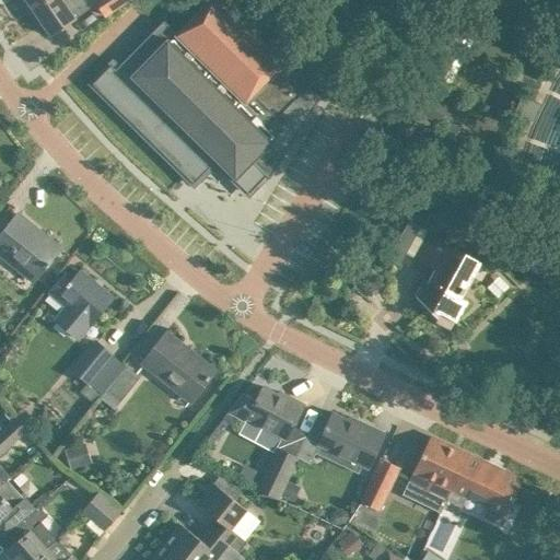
[(25,0),(33,10),(46,0),(25,0)]
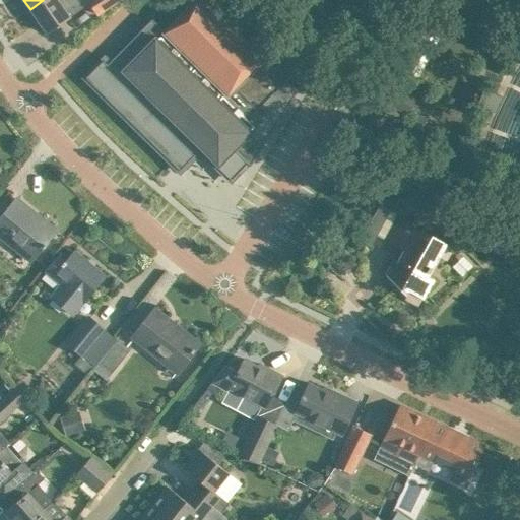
[(78,0),(43,0),(30,9),(47,33),(83,7),(78,0)]
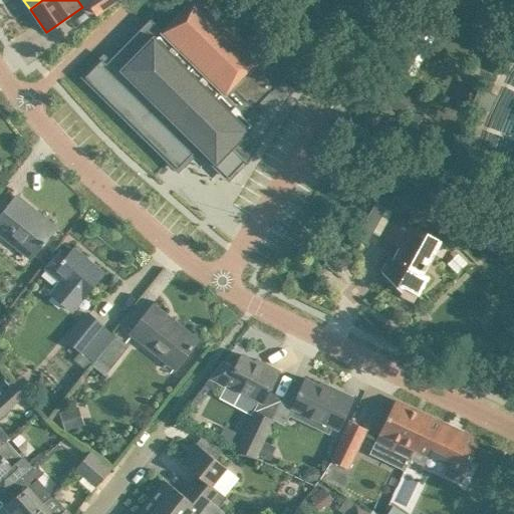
[(90,70),(84,77),(178,168),(198,148),(204,154),(204,153),(228,177),(244,161),(248,164),(293,89),(283,79),(291,70),(219,0),(211,9),(201,0),(193,0),(163,31),(150,18),(105,63),(101,59),(90,70)]
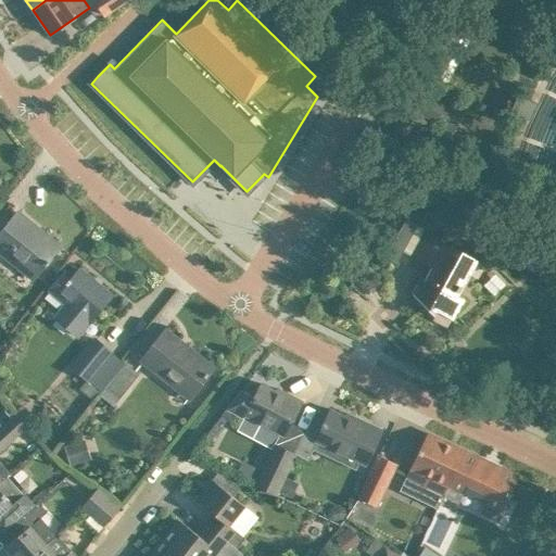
[(97,0),(105,13),(108,15),(129,0),(97,0)]
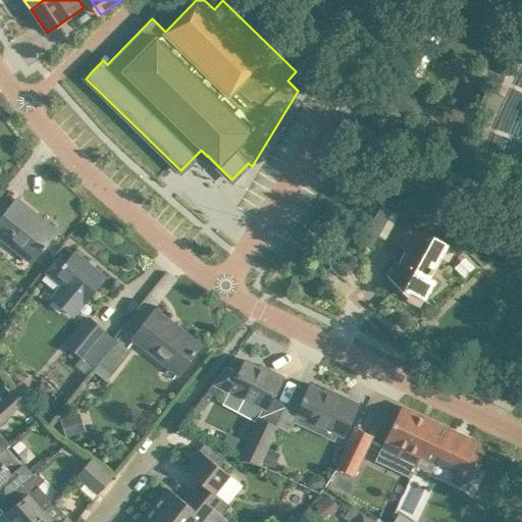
[(512,73),(503,69),(492,90),(501,94),(512,73)]
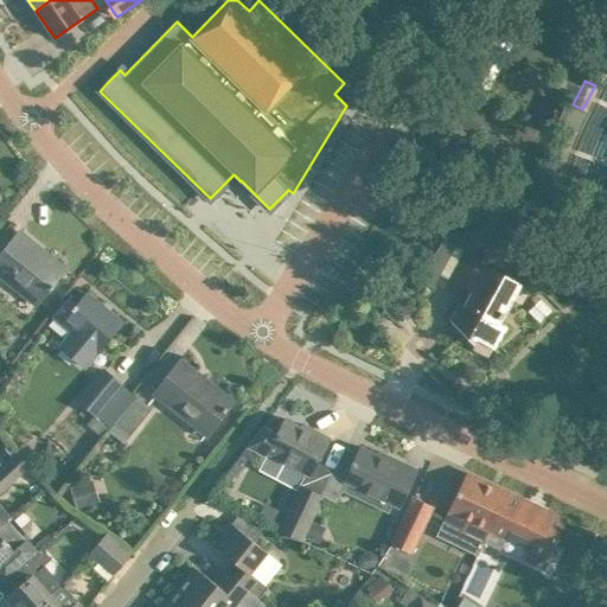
[(466,232),(503,253),(518,224),(492,211),(487,221),(475,213),(466,232)]
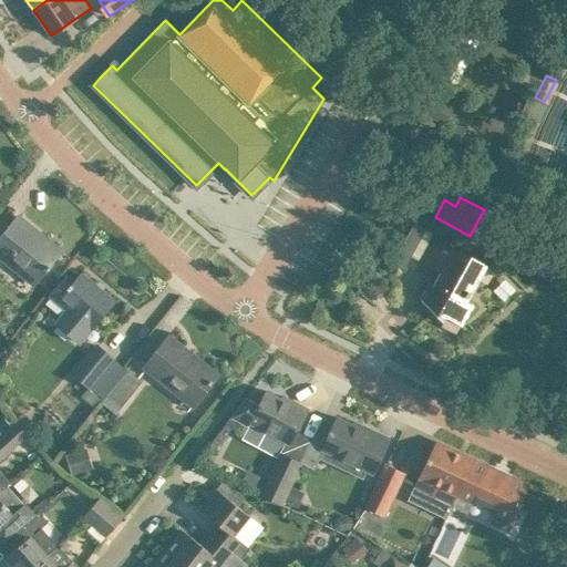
[(4,234),(0,238),(0,257),(19,272),(33,285),(58,254),(37,237),(40,234),(18,216),(4,234)]
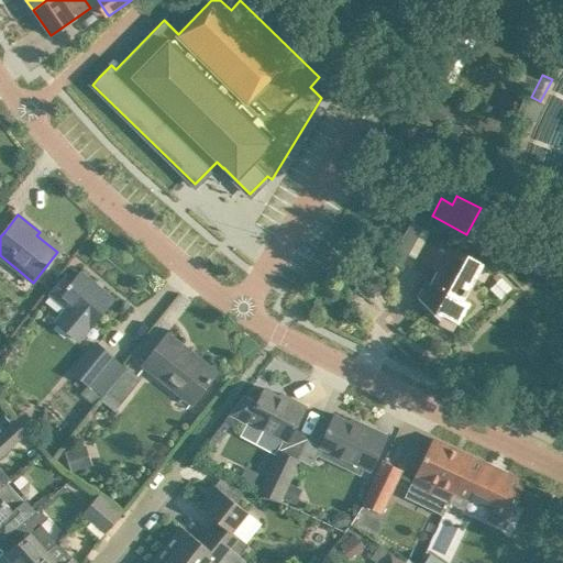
[(411,220),(400,242),(389,261),(401,267),(415,242),(423,246),(418,257),(439,269),(431,283),(428,280),(418,297),(417,298),(439,320),(440,319),(439,318),(444,311),(461,320),(470,304),(463,299),(485,261),(411,220)]
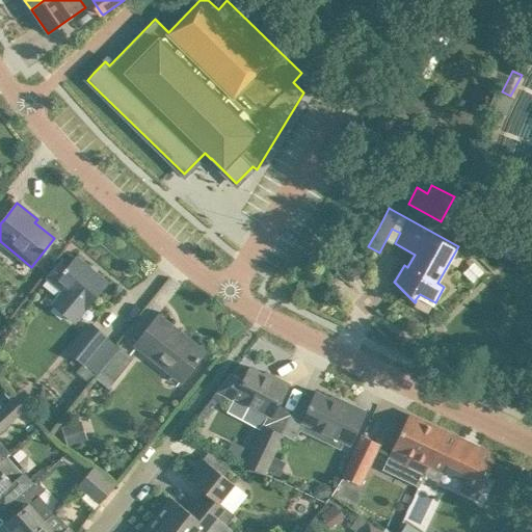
[(60,263),(48,277),(62,289),(50,304),(73,323),(107,283),(76,258),(67,268),(60,263)]
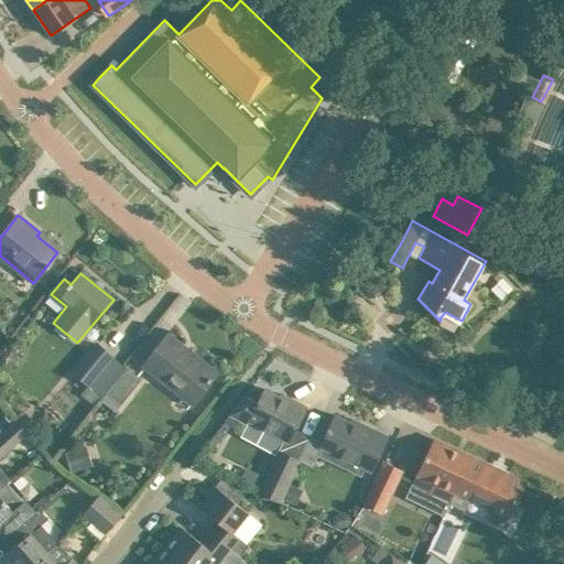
[(154,351),(143,366),(159,377),(161,375),(192,399),(190,402),(192,403),(203,390),(217,372),(169,334),(154,351)]
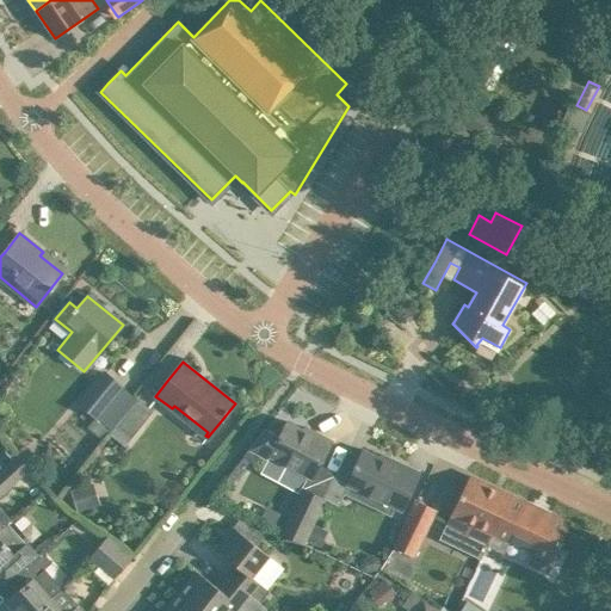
[(111,430),(136,397),(105,372),(79,405),(96,418),(88,427),(103,439),(111,430)]
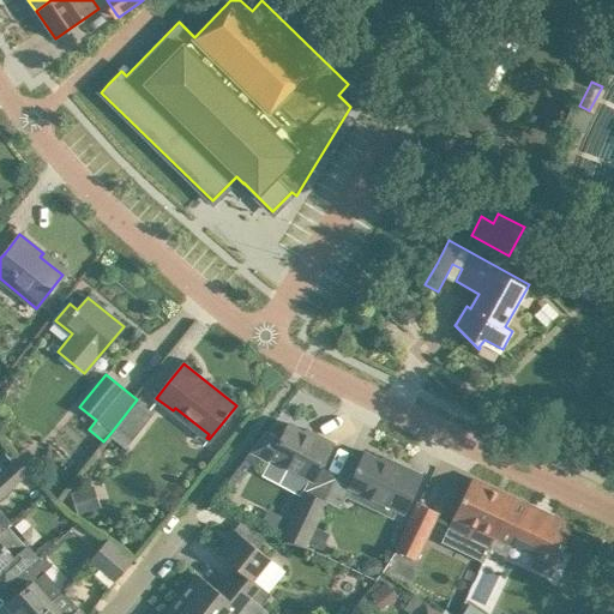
[(138,399),(115,428),(131,440),(152,413),(138,399)]
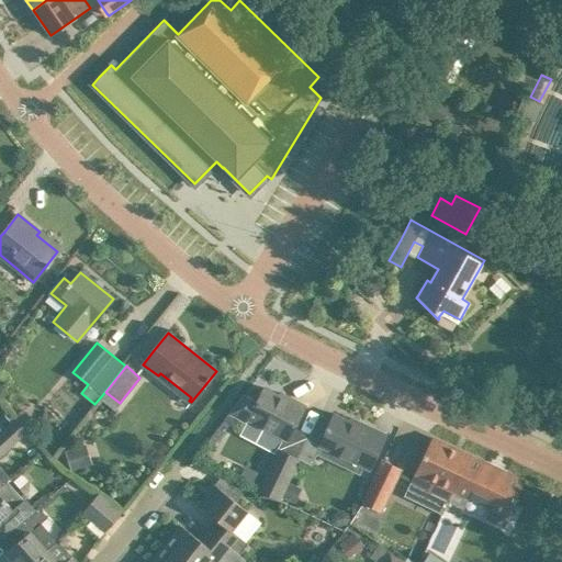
[(246,423),(248,419),(288,441),(306,406),(291,397),(289,401),(263,388),(257,400),(245,393),(228,413),(246,423)]
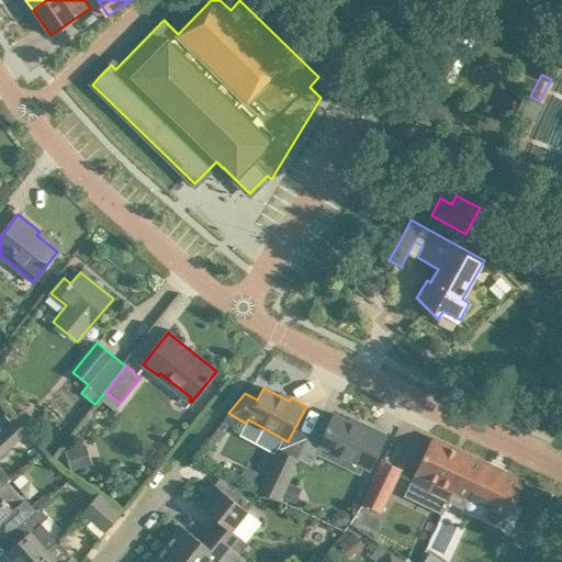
[(10,412),(4,416),(11,424),(17,419),(10,412)]
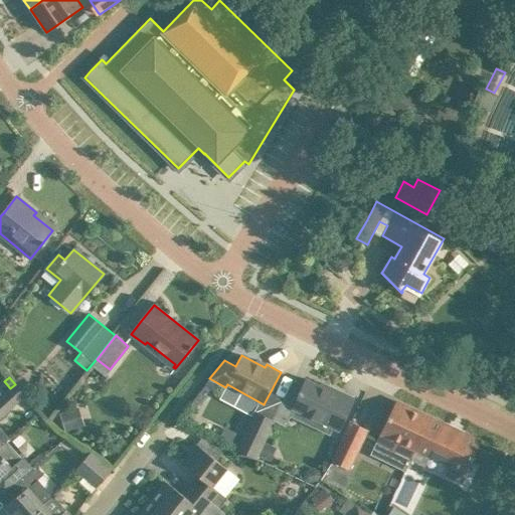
[(293,403),(291,408),(338,431),(345,416),(354,398),(329,386),(328,389),(305,378),(297,396),(293,403)]
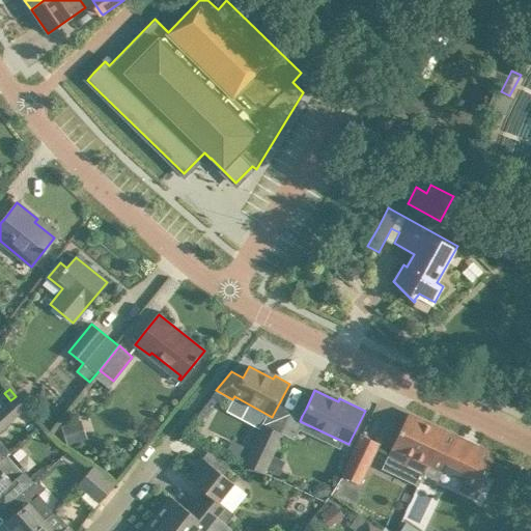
[(0,430),(26,408),(16,396),(10,400),(0,410),(0,430)]
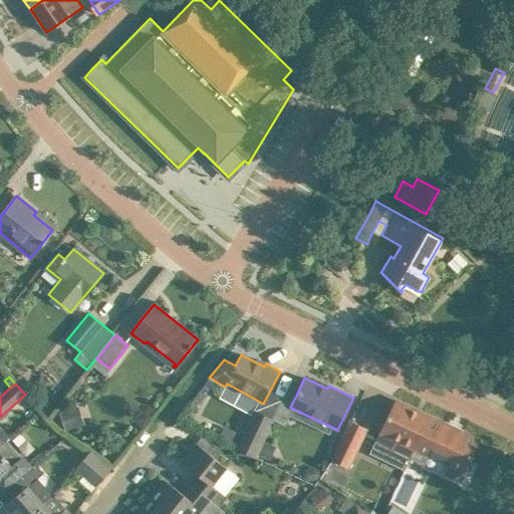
[(396,401),(374,442),(398,453),(392,465),(404,471),(410,459),(411,456),(415,449),(430,417),(396,401)]
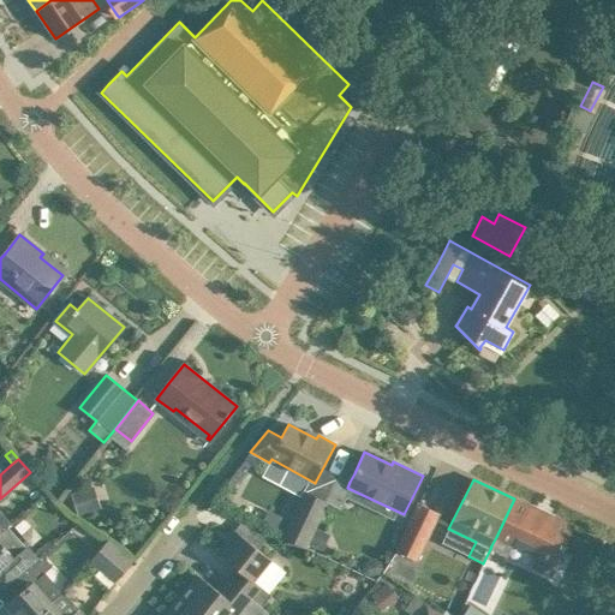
[(100,508),(93,487),(71,494),(78,515),(100,508)]
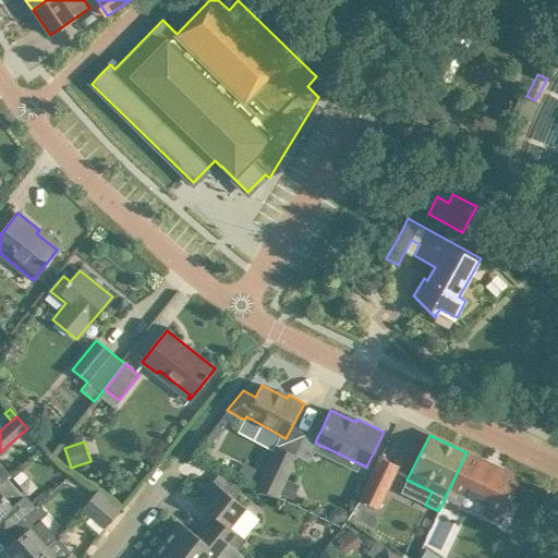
[(279,494),(286,478),(296,456),(276,446),(256,487),(277,497),(279,494)]
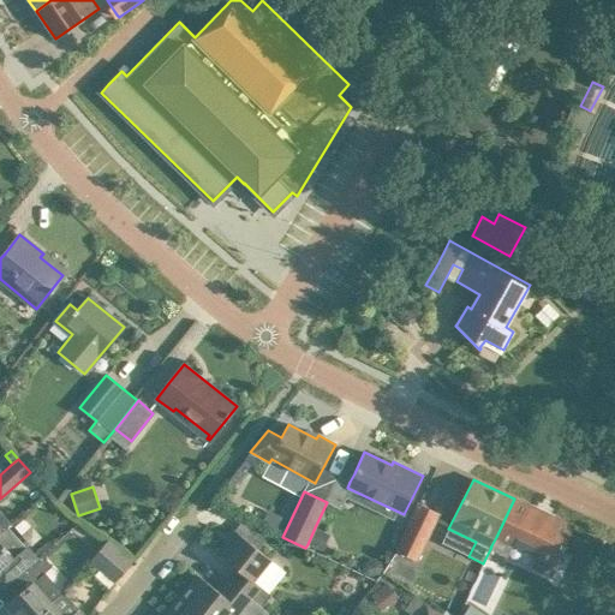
[(491,545),(490,549),(501,554),(506,542),(555,565),(561,550),(563,551),(565,550),(562,549),(573,526),(514,499),(496,537),(491,545)]
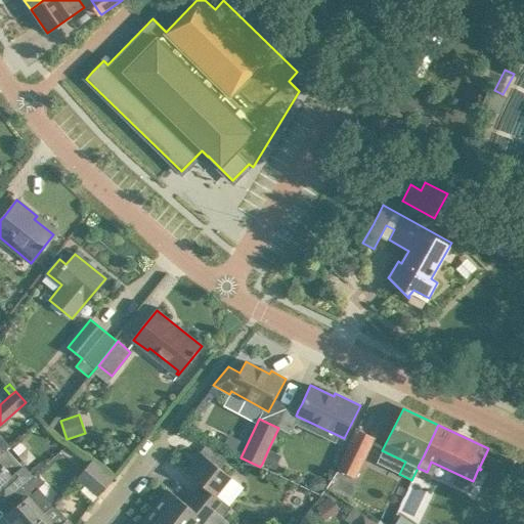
[(373,437),(356,430),(337,469),(353,477),(373,437)]
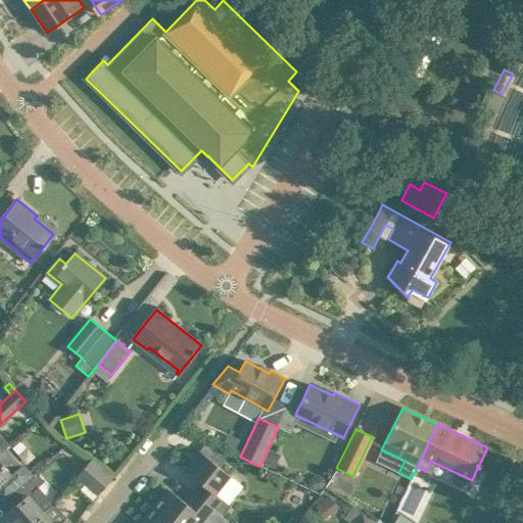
[(0,454),(8,447),(10,445),(0,434),(0,454)]
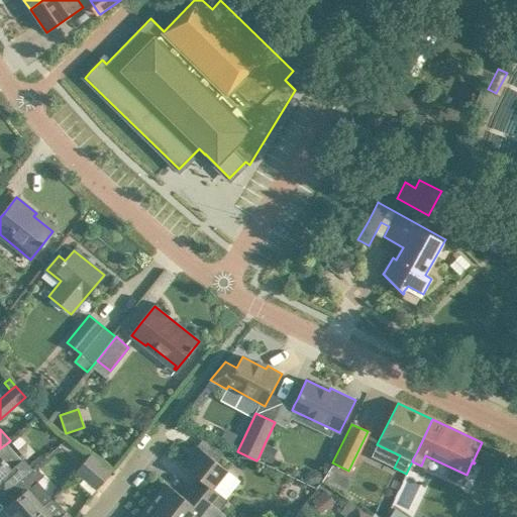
[(0,448),(0,484),(6,491),(34,467),(32,464),(29,468),(8,442),(0,448)]
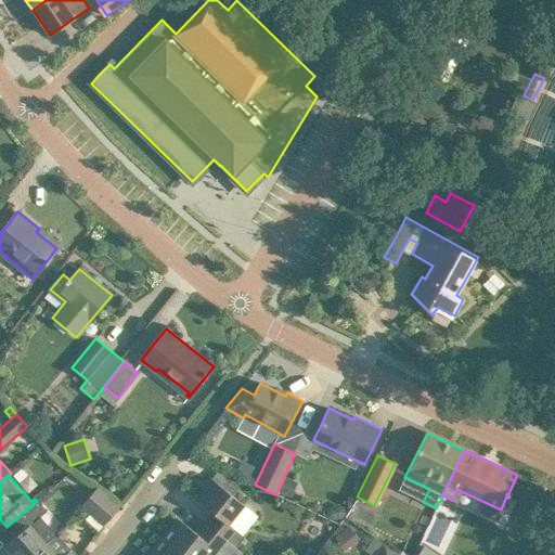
[(284,476),(278,491),(288,497),(296,481),(284,476)]
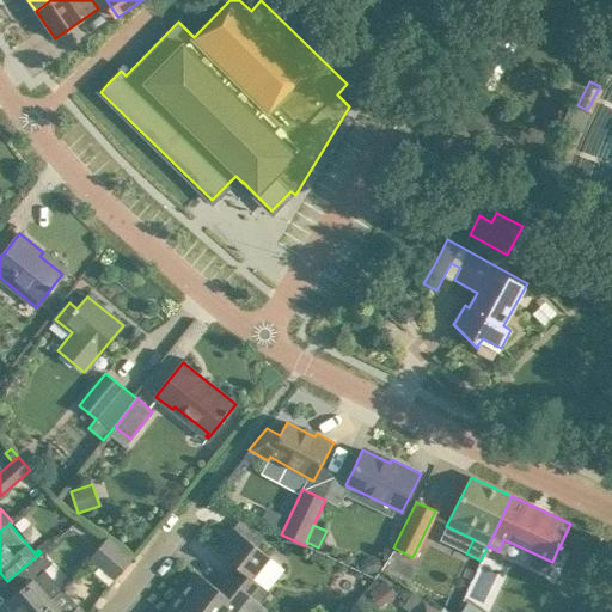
[(267,589),(285,569),(233,527),(215,550),(234,564),(225,576),(252,598),(261,604),(269,592),(267,589)]
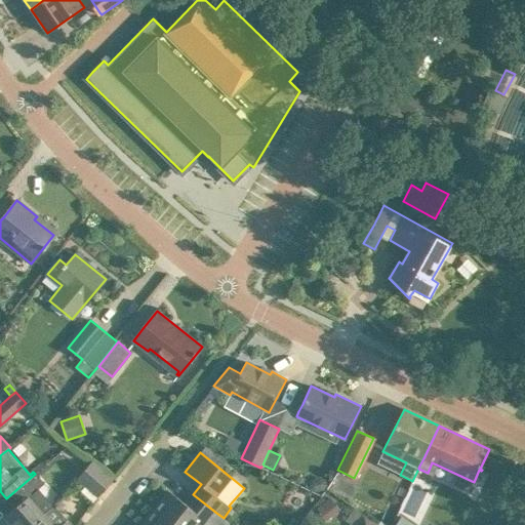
[(98,496),(114,479),(92,460),(77,478),(98,496)]
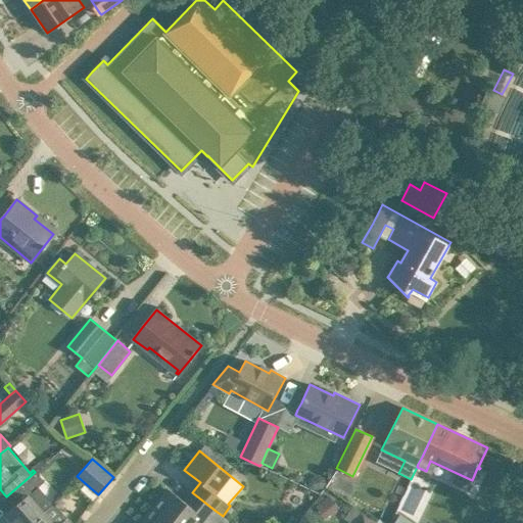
[(4,515),(10,522),(31,522),(45,512),(29,494),(43,482),(35,472),(6,496),(14,506),(4,515)]
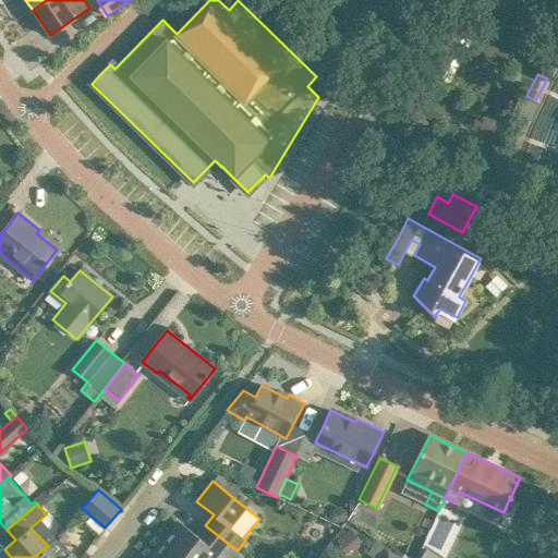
[(180,522),(165,541),(185,557),(218,557),(230,545),(205,525),(196,535),(180,522)]
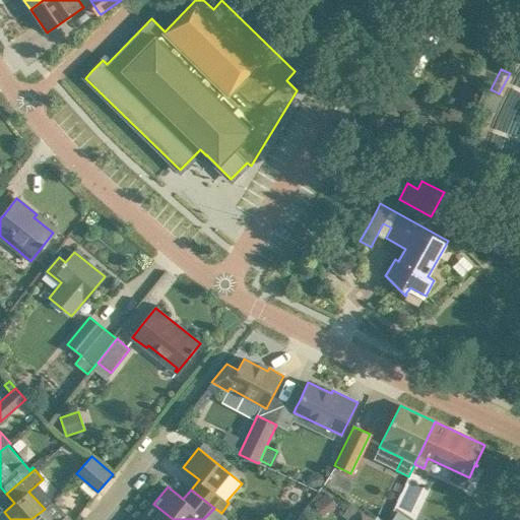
[(52,502),(30,519),(70,519),(54,500),(52,502)]
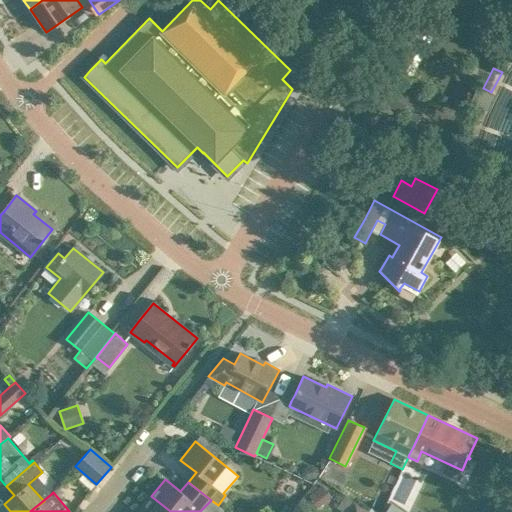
[(170,511),(151,496),(138,511),(170,511)]
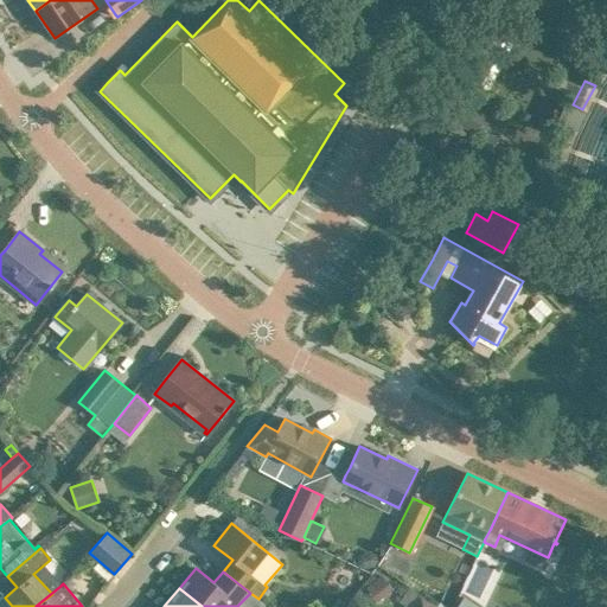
[(439,606),(420,594),(410,606),(439,606)]
